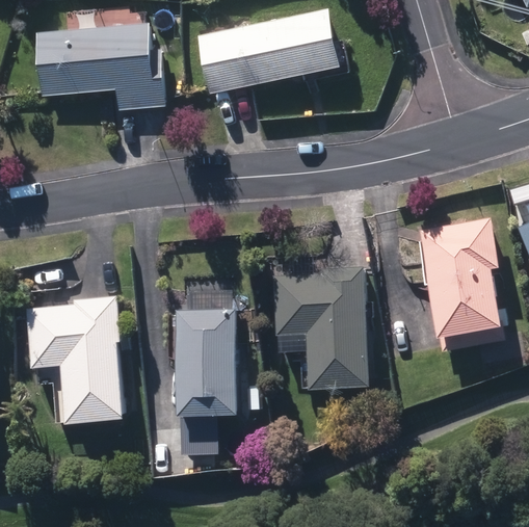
[(197,35),(210,94),(301,75),(302,81),(350,71),(343,38),(334,41),(326,8),(197,35)]
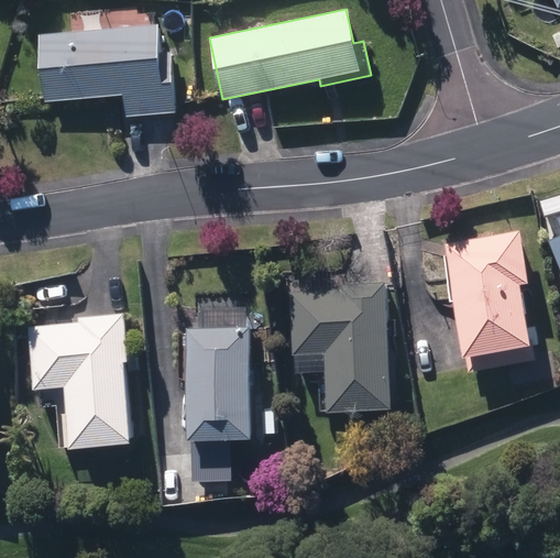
[(123,94),(124,116),(175,111),(169,52),(158,53),(156,24),(39,33),(44,99),(123,94)]
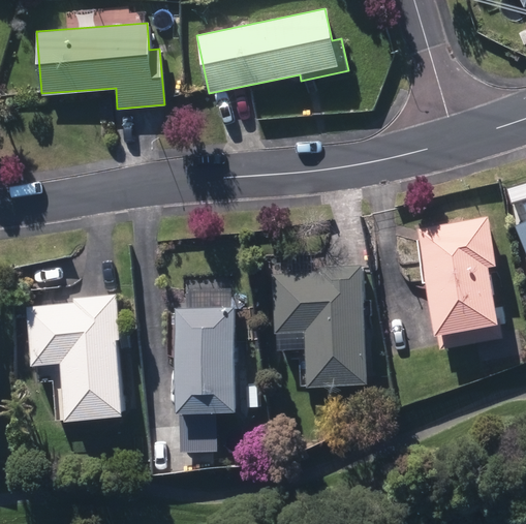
[(525,199),(522,203),(525,212),(525,219),(515,224),(525,251),(525,199)]
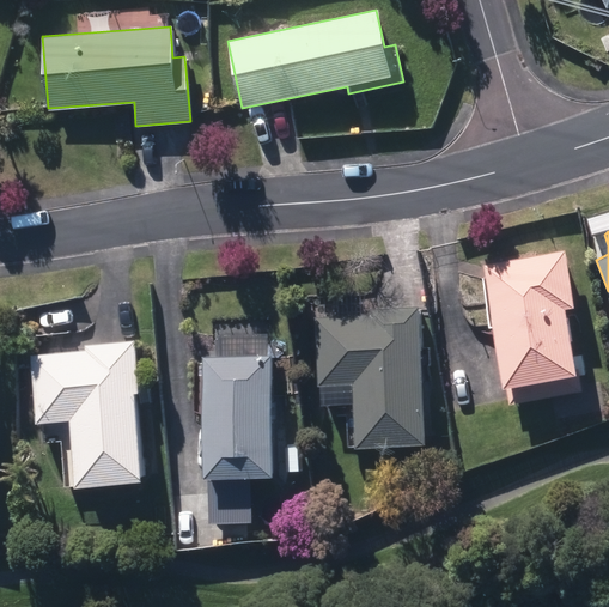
[(506,387),(509,401),(582,390),(579,376),(576,377),(564,308),(573,307),(564,252),(482,263),(503,387),(506,387)]
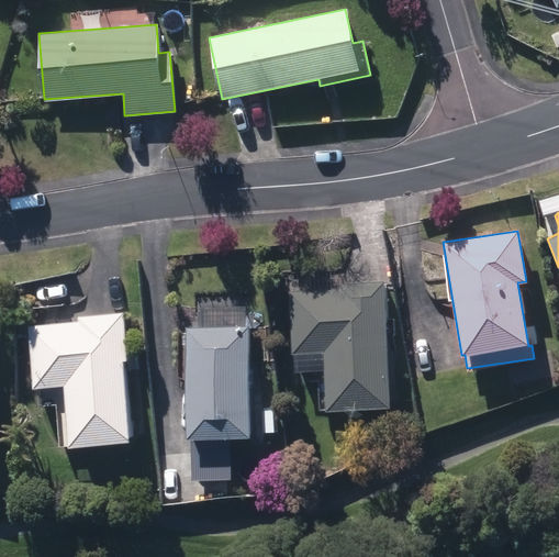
[(302,346),(312,345),(322,345),(324,402),(390,399),(384,276),(336,278),(337,285),(288,287),(291,346),(302,346)]
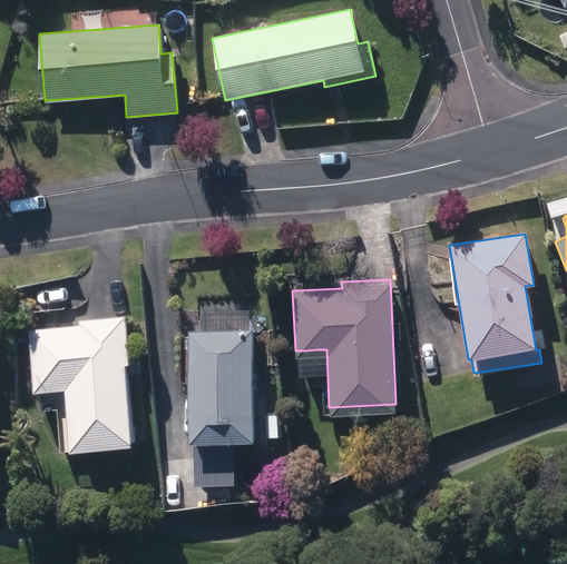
[(64,385),(69,444),(132,437),(124,358),(129,357),(125,310),(78,315),(79,319),(27,325),(32,387),(64,385)]
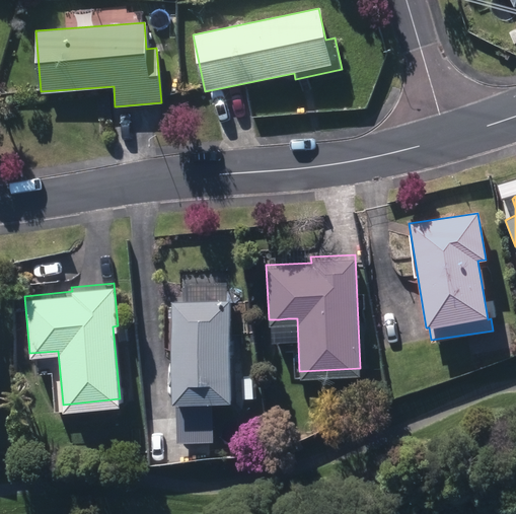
[(170,295),(172,396),(230,395),(229,294),(170,295)]
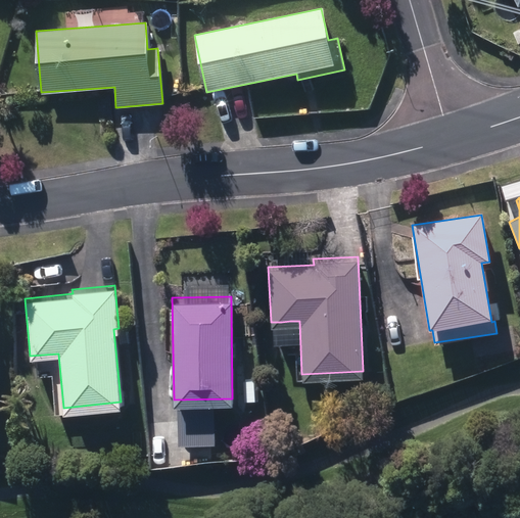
[(294,329),(290,321),(281,322),(277,329),(282,337),(290,336),(294,329)]
